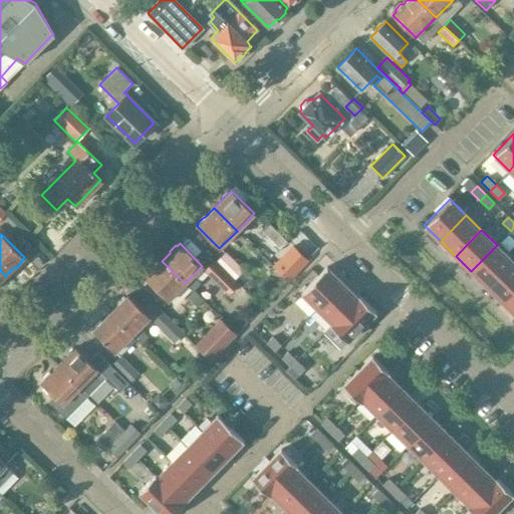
[(487,286),(512,260),(497,245),(471,271),(487,286)]
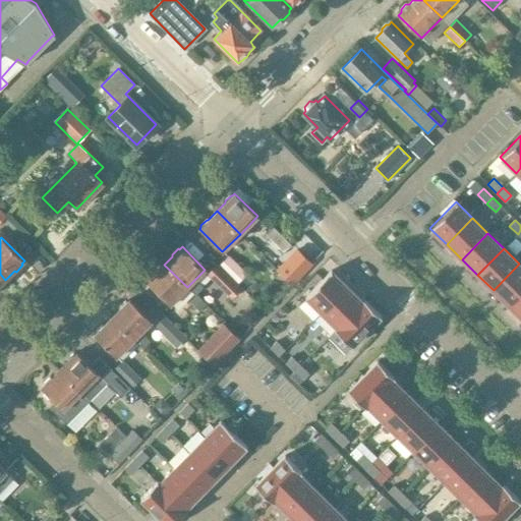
[(291,284),(311,264),(296,249),(277,270),(291,284)]
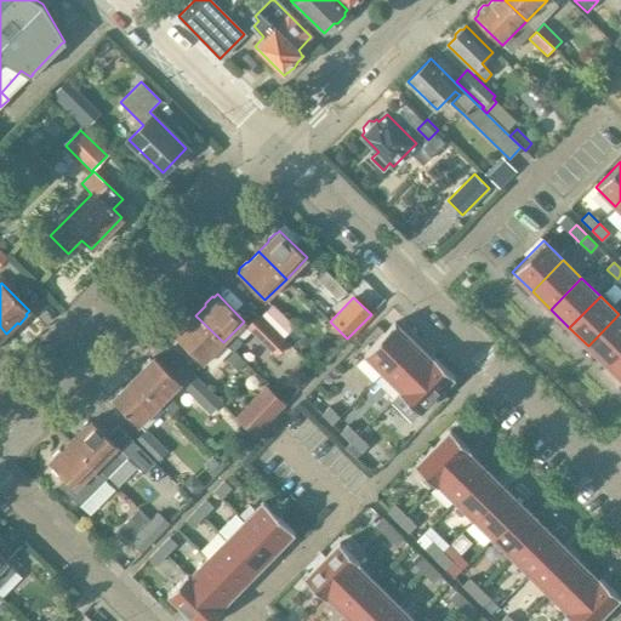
[(292,328),(272,307),(261,318),(283,339),(292,328)]
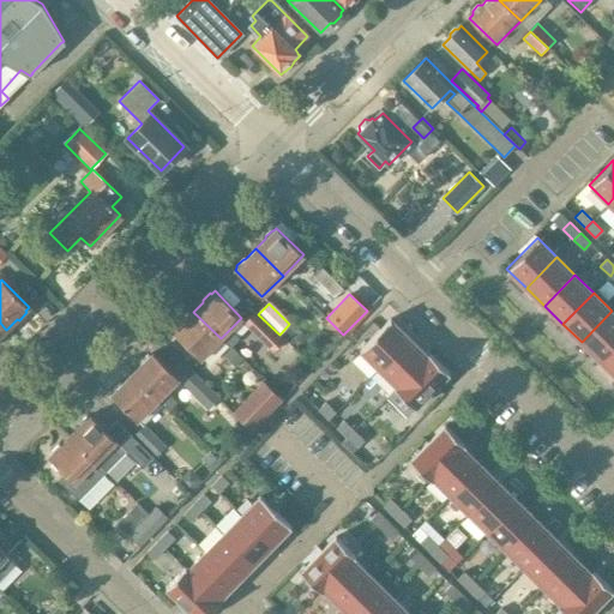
[(600,360),(613,345),(613,313),(612,311),(582,342),(600,360)]
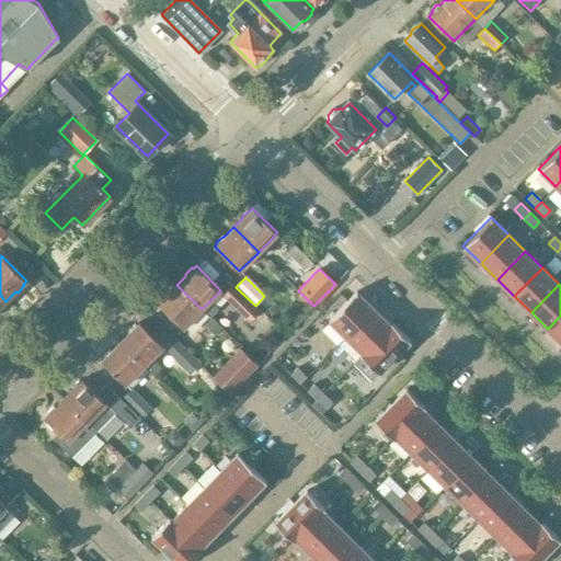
[(202,309),(176,285),(168,294),(165,293),(160,299),(160,301),(158,304),(182,329),(202,309)]
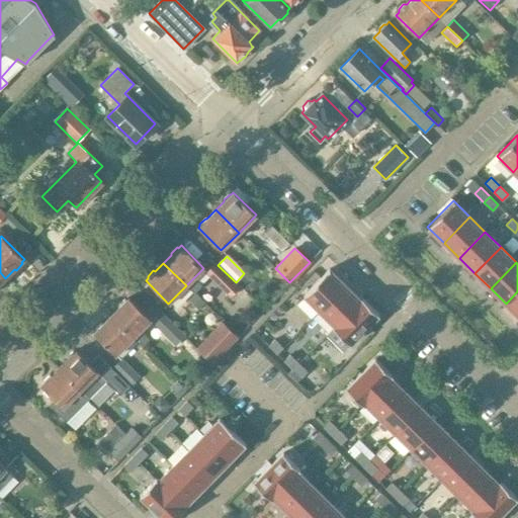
[(238,287),(213,263),(204,272),(229,296),(238,287)]
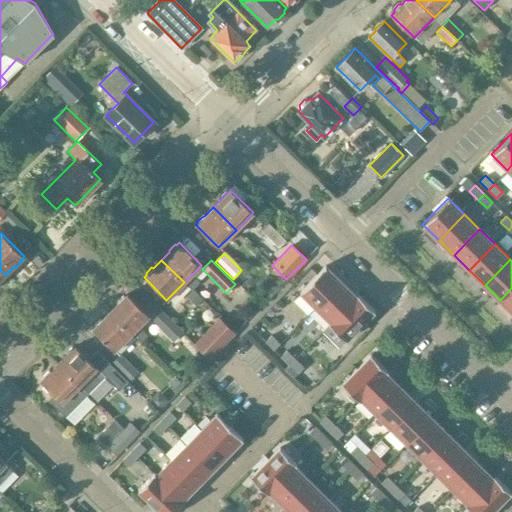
[(315,307),(341,281),(325,265),(300,291),(315,307)]
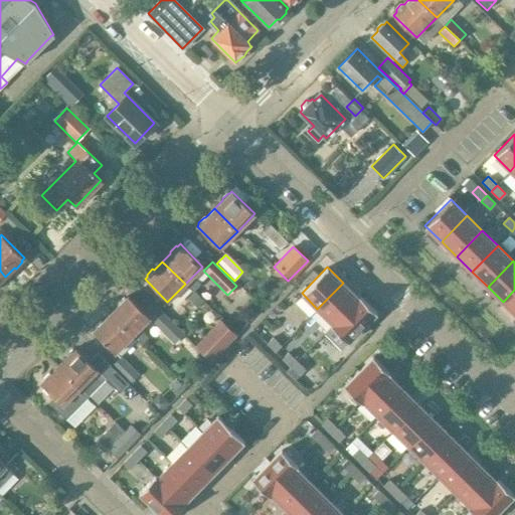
[(331,326),(360,297),(360,296),(358,298),(343,283),(317,309),(332,324),(331,325),(331,326)]
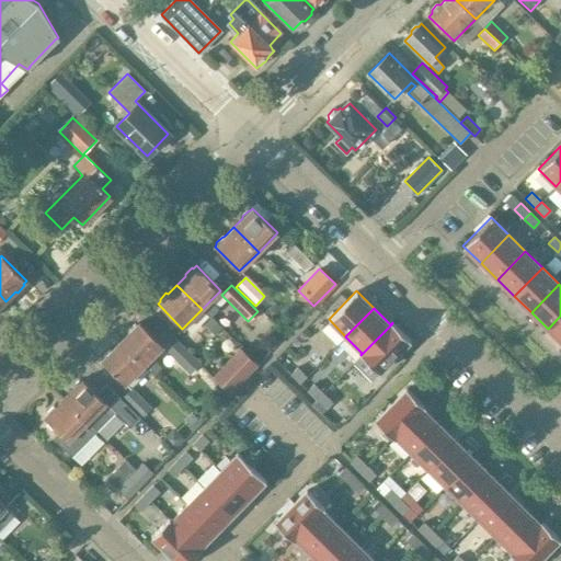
[(560,316),(548,329),(560,342),(560,316)]
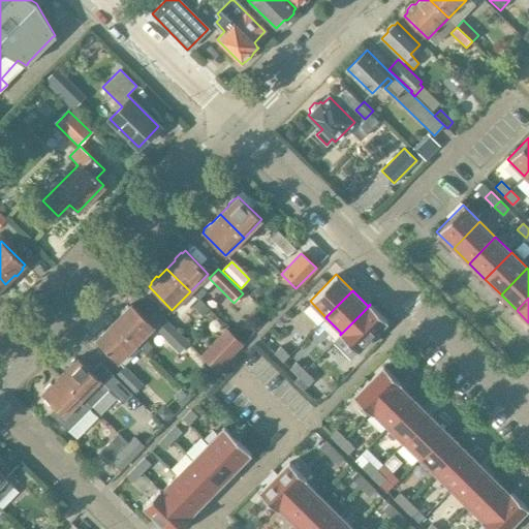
[(199,300),(192,306),(203,315),(209,309),(199,300)]
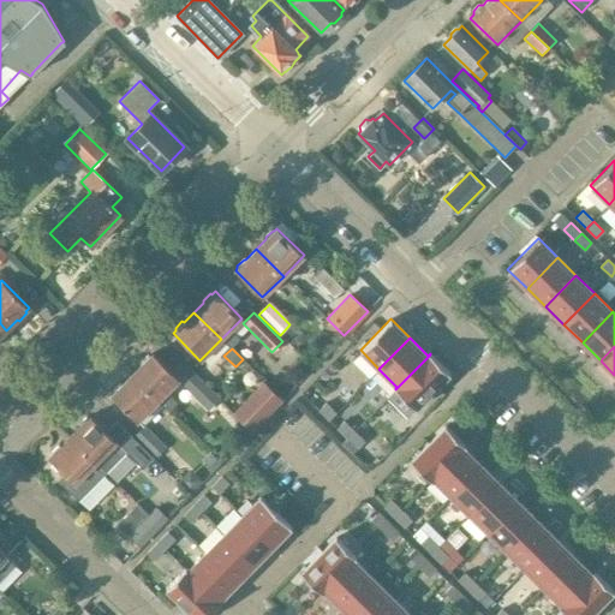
[(142,365),(131,375),(157,401),(157,400),(167,410),(175,401),(166,392),(178,380),(163,366),(151,354),(149,357),(147,357),(141,363),(142,365)]
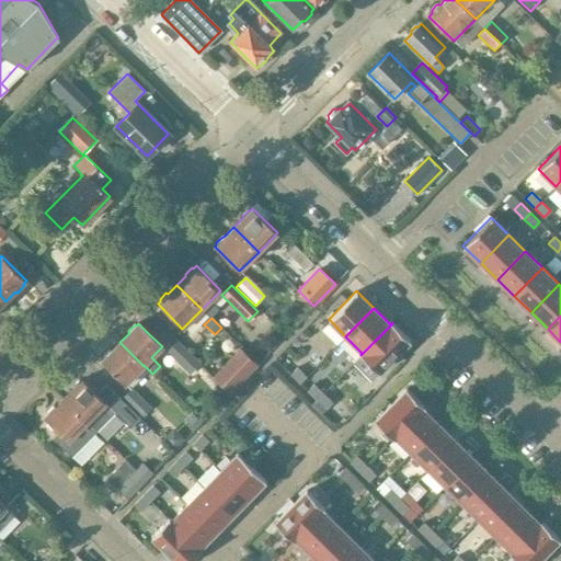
[(378,373),(410,340),(392,323),(361,355),(378,373)]
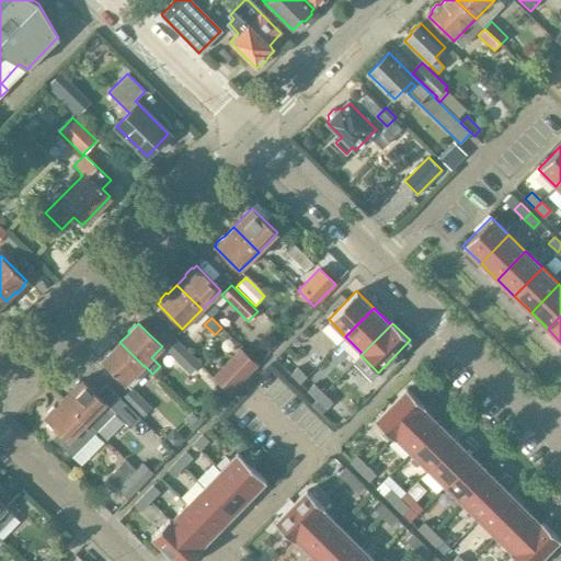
[(144,366),(119,342),(111,352),(109,351),(102,357),(103,359),(101,362),(125,385),(144,366)]
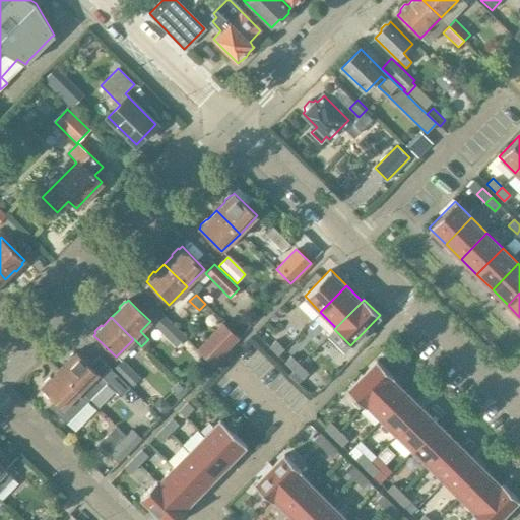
[(185,338),(165,318),(156,327),(177,346),(185,338)]
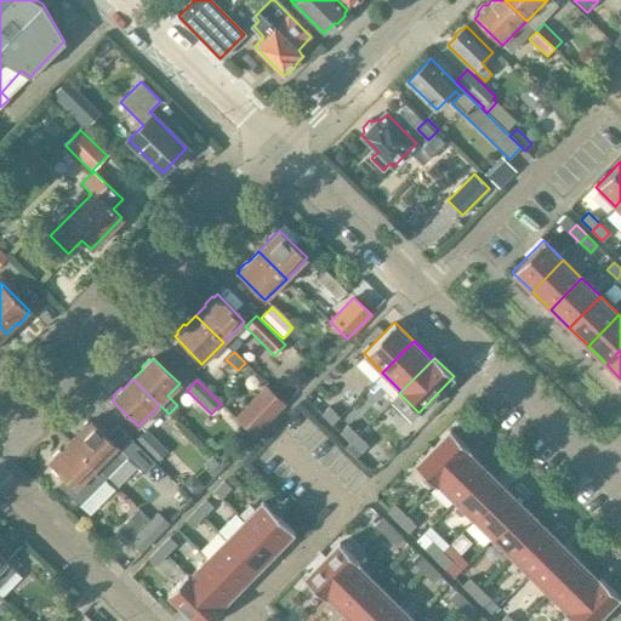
[(255,437),(285,405),(267,387),(237,419),(255,437)]
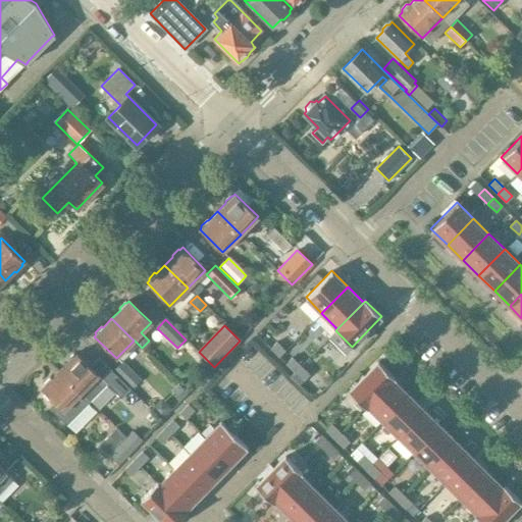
[(284,351),(276,342),(270,348),(279,357),(284,351)]
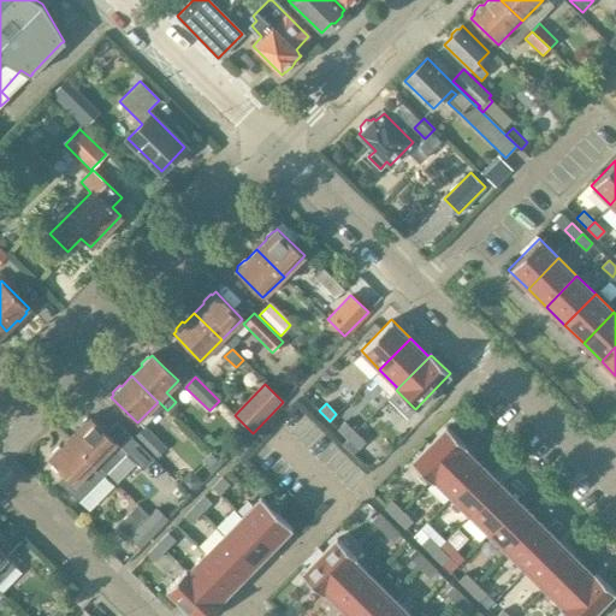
[(78,428),(69,438),(95,465),(105,474),(125,454),(142,471),(153,460),(132,439),(116,424),(106,433),(90,418),(88,420),(86,420),(78,426),(78,428)]
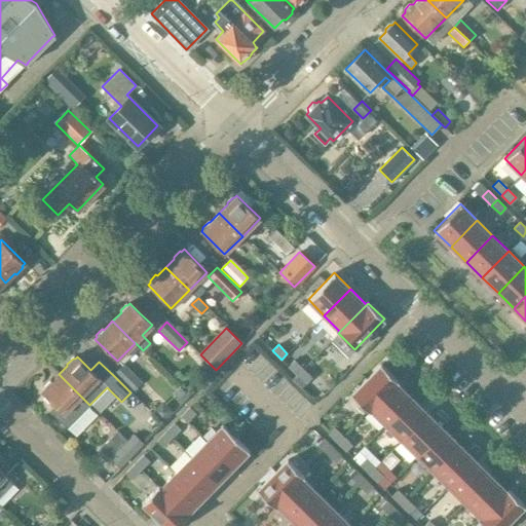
[(303,369),(294,360),(288,366),(297,375),(303,369)]
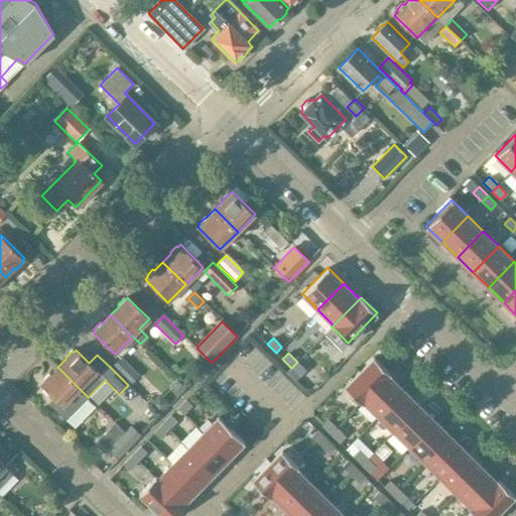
[(361,403),(390,373),(374,357),(345,386),(361,403)]
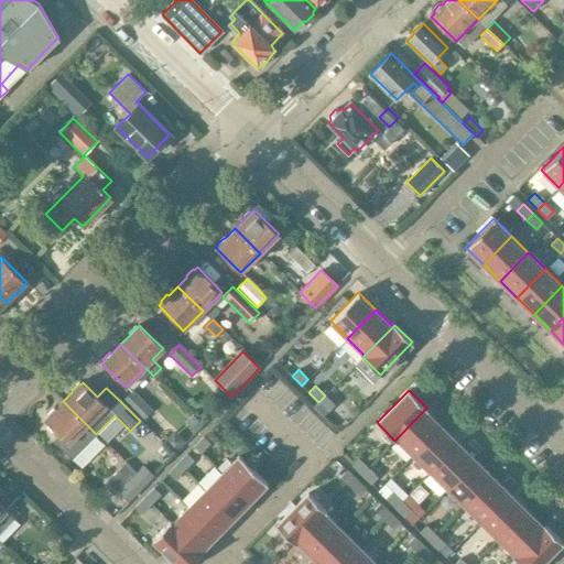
[(150,411),(131,392),(121,402),(140,421),(150,411)]
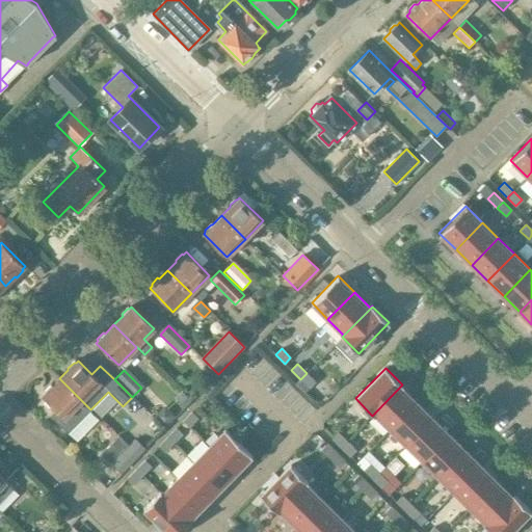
[(315,381),(307,373),(300,379),(309,388),(315,381)]
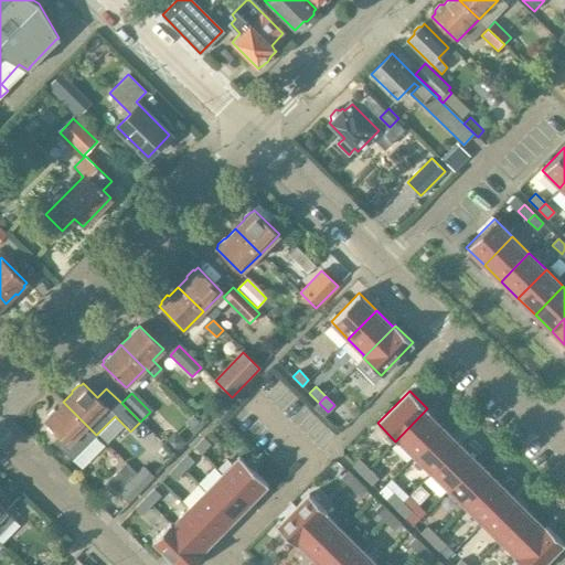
[(96,435),(87,426),(63,402),(55,411),(53,411),(46,417),(46,418),(44,420),(59,435),(53,441),(72,460),(96,435)]
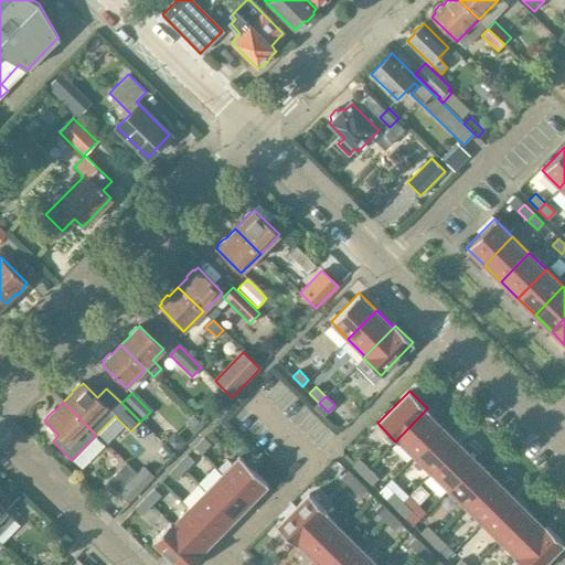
[(414,456),(443,427),(426,411),(427,409),(427,408),(395,441),(396,441),(397,439),(414,456)]
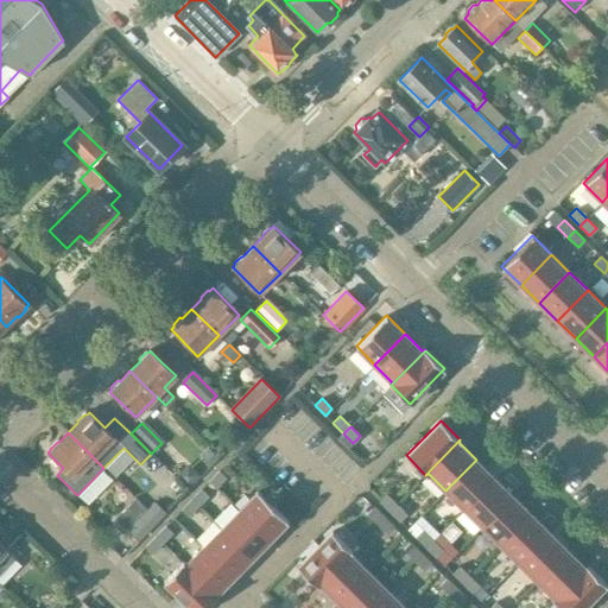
[(207,448),(201,454),(211,464),(217,458),(207,448)]
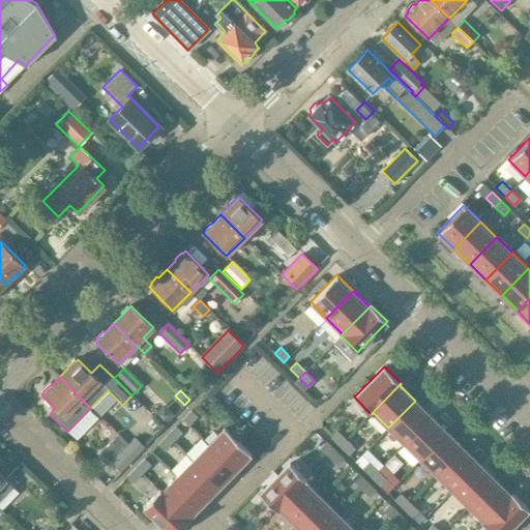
[(405,443),(431,416),(415,401),(388,428),(405,443)]
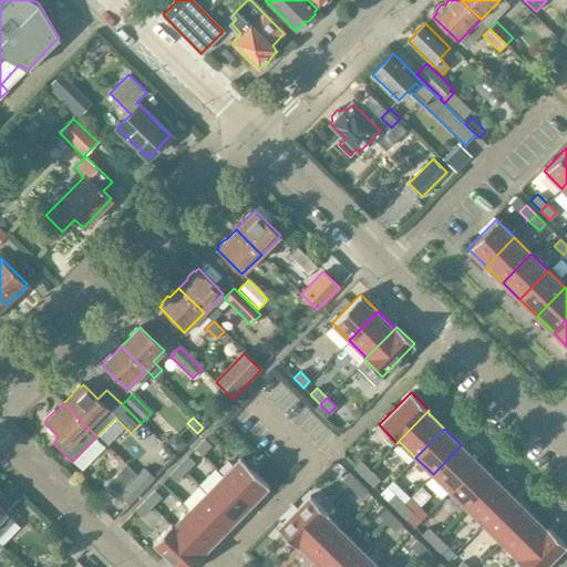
[(172,436),(165,443),(175,453),(185,443),(178,436),(172,436)]
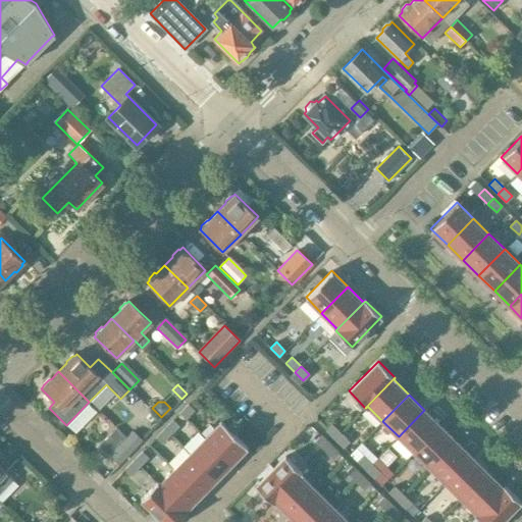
[(186,418),(194,409),(188,404),(179,412),(186,418)]
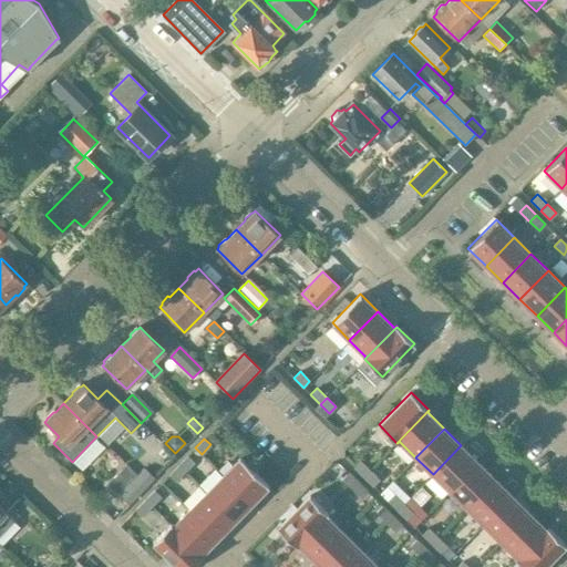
[(450,491),(477,462),(461,445),(433,474),(450,491)]
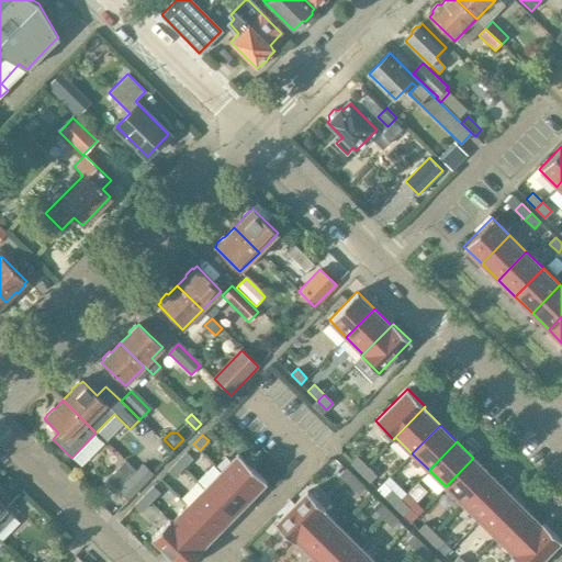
[(183,468),(192,458),(186,451),(177,461),(183,468)]
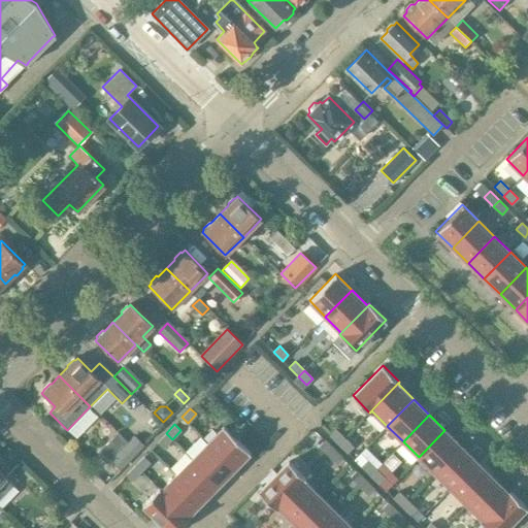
[(250,452),(223,426),(207,441),(234,468),(250,452)]
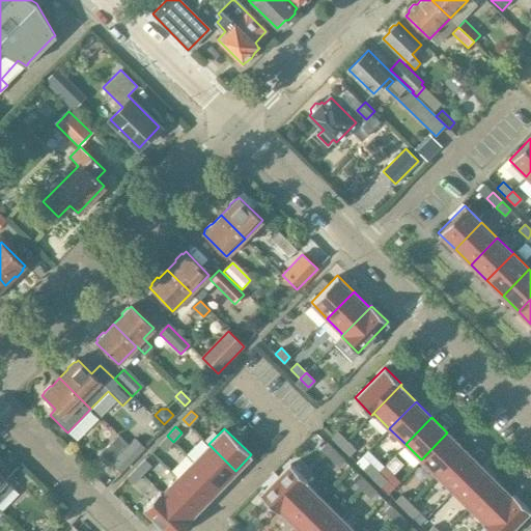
[(346,440),(337,431),(331,438),(340,446),(346,440)]
